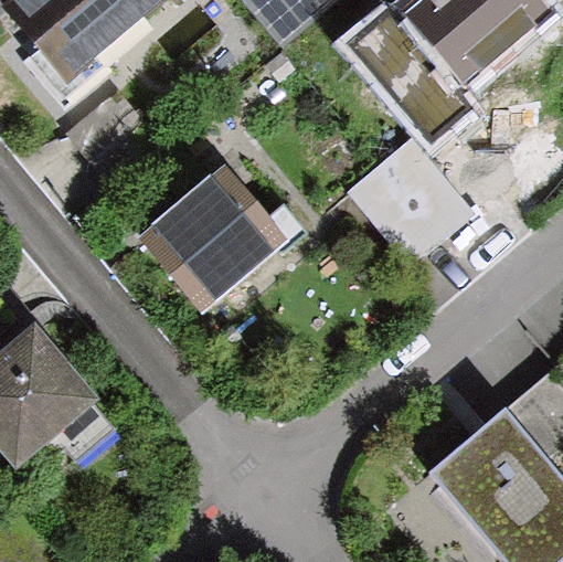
[(11,0),(74,74),(160,0),(11,0)]
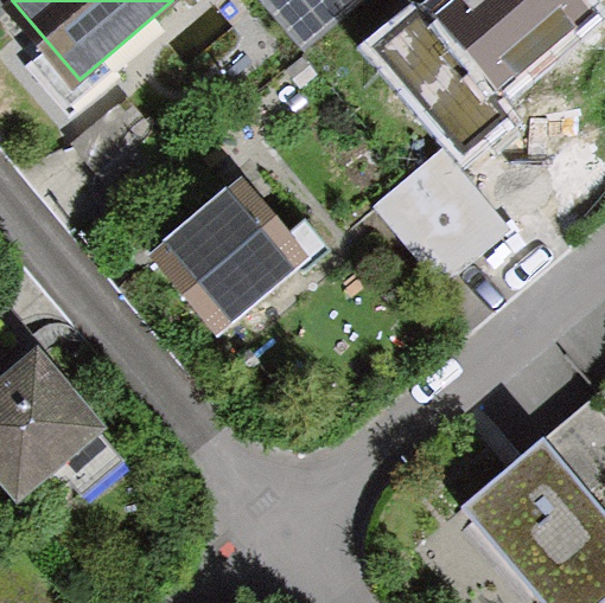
[(259,0),(300,50),(361,0),(259,0)]
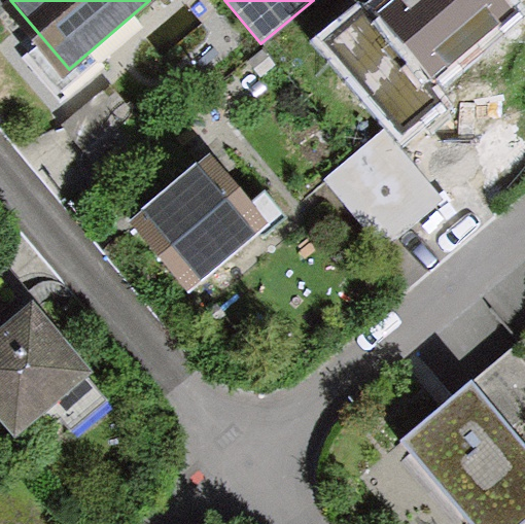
[(365,0),(322,37),(407,138),(453,99),(435,78),(524,4),(524,0),(365,0)]
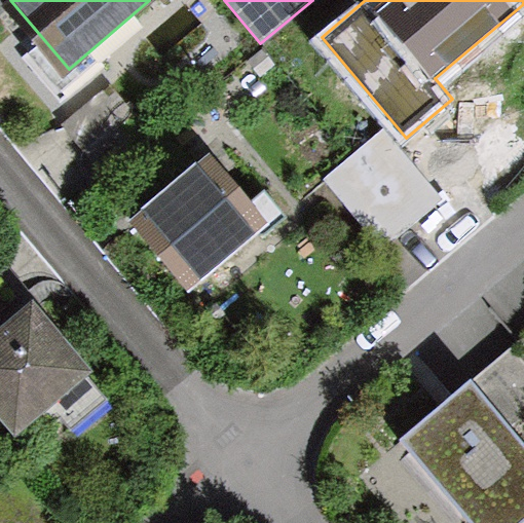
[(383,129),(328,176),(385,243),(440,195),(383,129)]
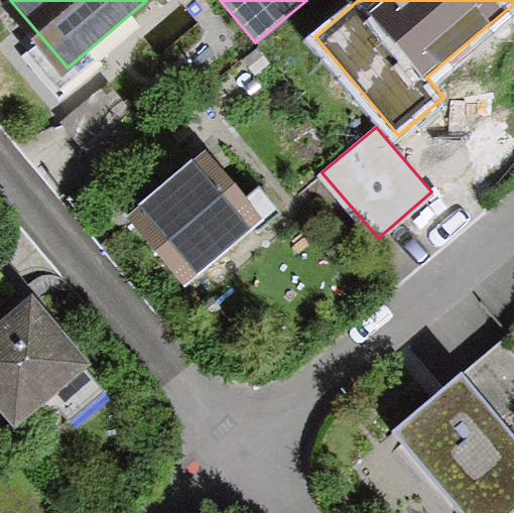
[(204,149),(126,219),(185,283),(261,218),(204,149)]
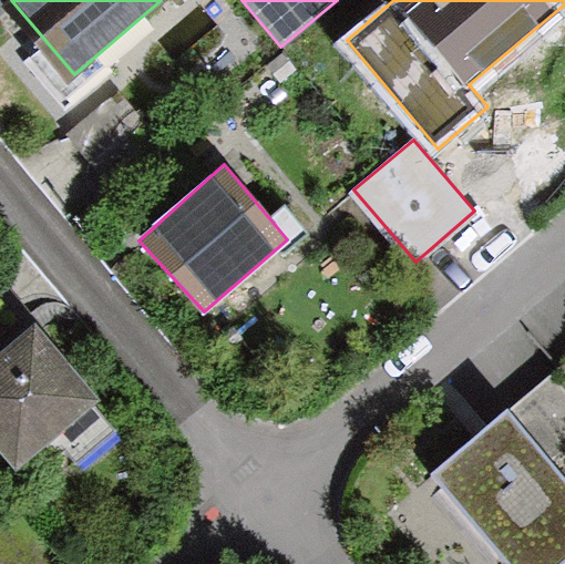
[(98,401),(32,324),(0,350),(0,441),(20,465),(98,401)]
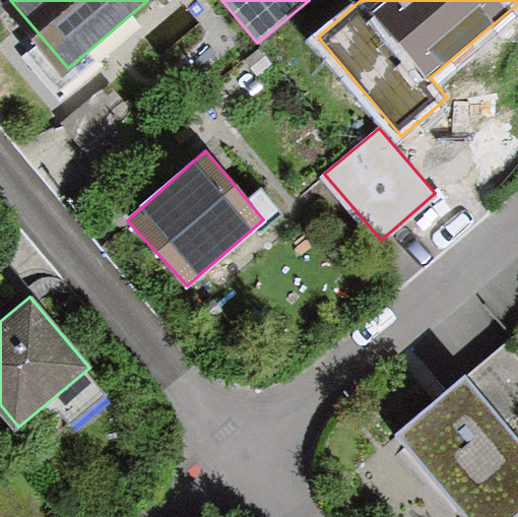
[(517,436),(504,419),(517,407),(517,357),(508,345),(400,437),(468,516),(517,516),(517,436)]
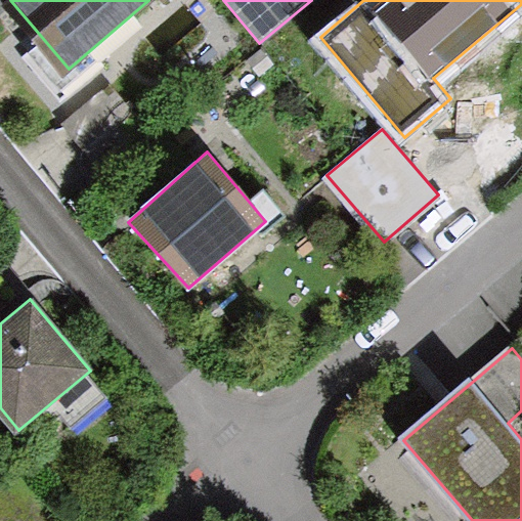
All buildings are outlined.
